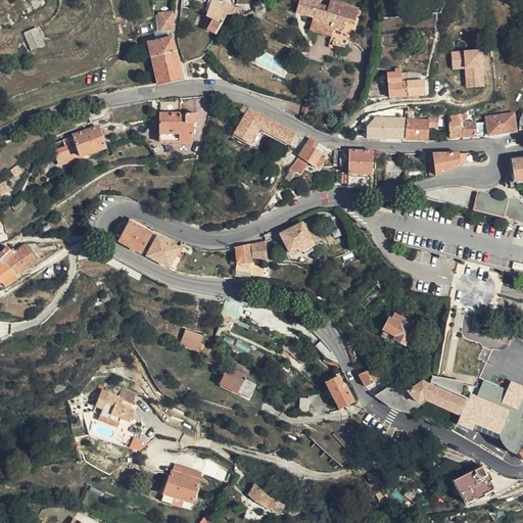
[(316,7),(317,3),(307,0),(297,0),(294,13),(311,17),(307,31),(327,37),(330,29),(338,32),(342,21),(352,25),(358,9),(330,0),(327,0),(325,6),(324,10),(316,7)]
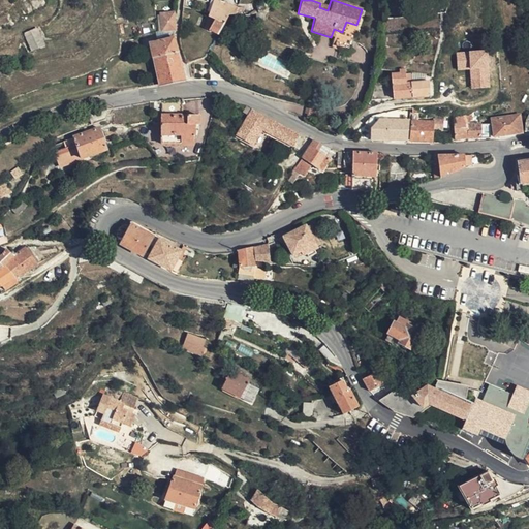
[(220,17),(228,21),(248,14),(246,11),(239,10),(235,11),(220,6),(217,12),(213,10),(203,32),(210,36),(220,17)]
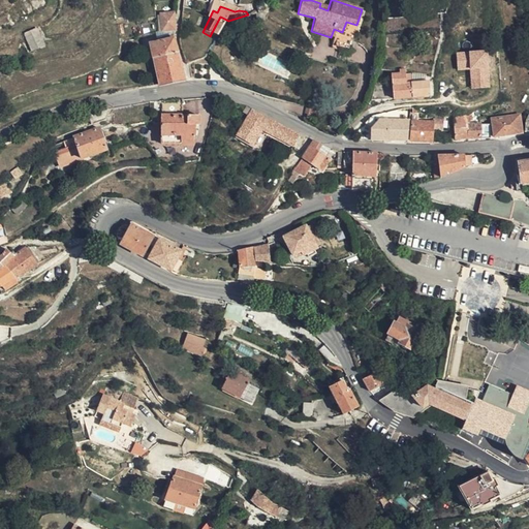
[(161,34),(175,32),(175,28),(170,14),(157,18),(161,34)]
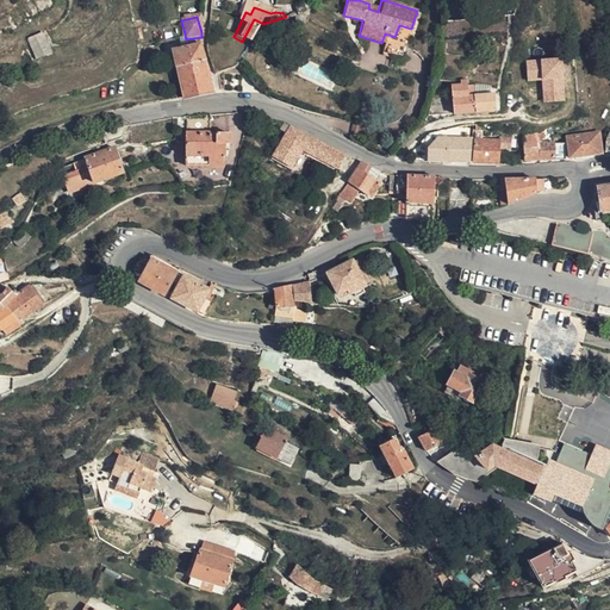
[(242,42),(249,45),(263,24),(254,19),(242,42)]
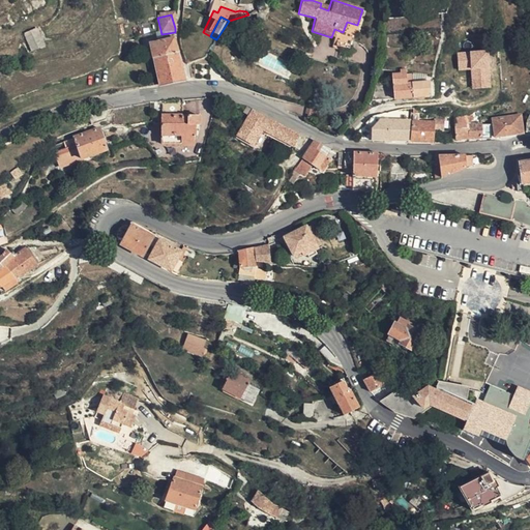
[(23,36),(31,53),(43,48),(34,30),(23,36)]
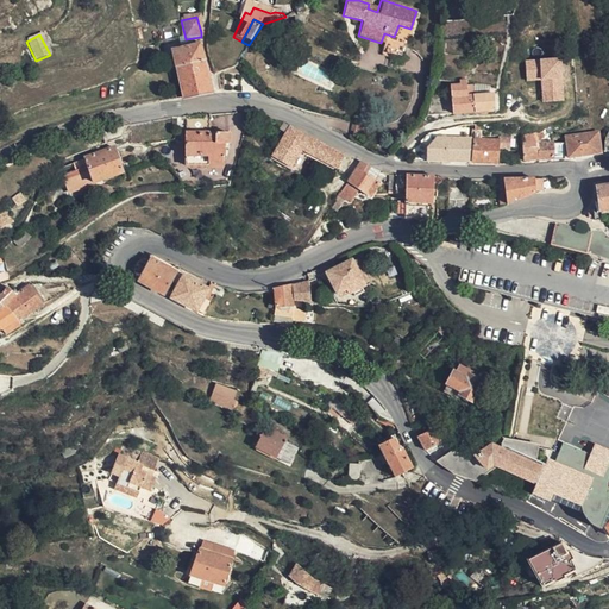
[(181,102),(209,98),(203,64),(200,50),(173,55),(181,102)]
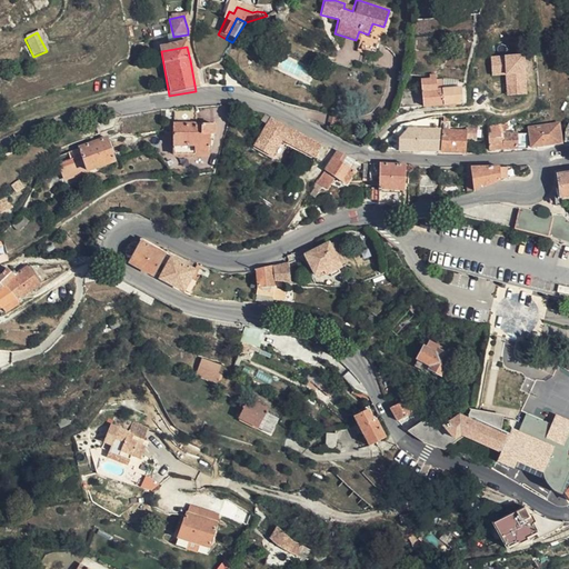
[(521,52),(489,55),(490,72),(503,71),(505,82),(522,80),(521,52)]
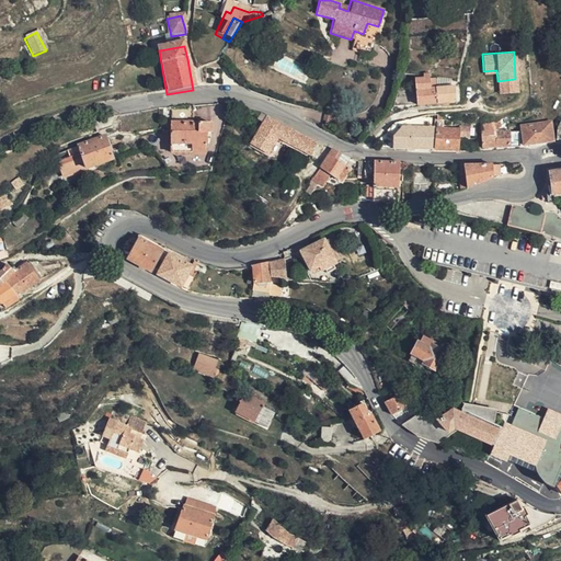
[(422,78),(422,80),(422,82),(412,83),(413,92),(415,109),(436,106),(434,92),(428,92),(427,81),(426,78),(422,78)]
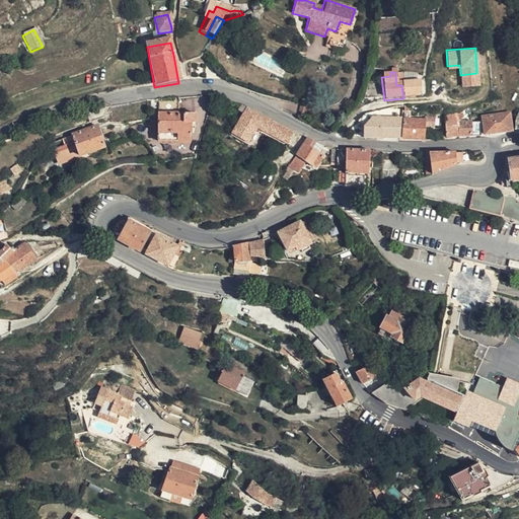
[(476,73),(460,75),(460,83),(477,82),(476,73)]
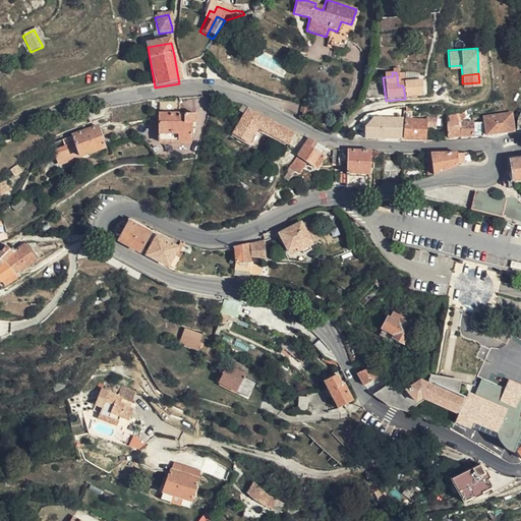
[(419,83),(403,85),(405,99),(421,98),(419,83)]
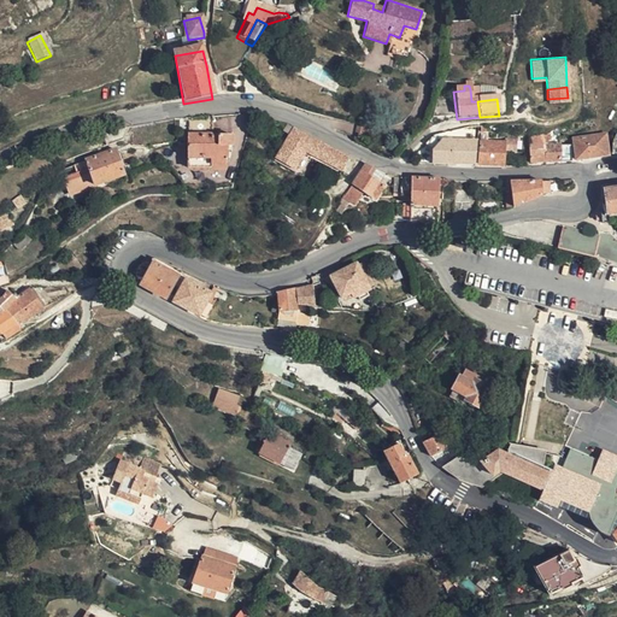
[(209,121),(188,121),(188,170),(211,170),(211,172),(225,172),(225,160),(228,160),(228,147),(231,147),(230,137),(210,137),(209,121)]
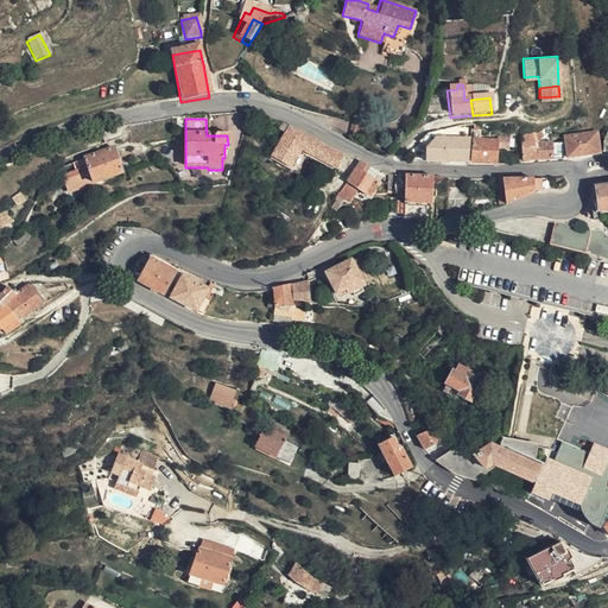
[(302,138),(286,130),(268,162),(296,176),(301,166),(291,162),(297,151),(295,151),(302,138)]
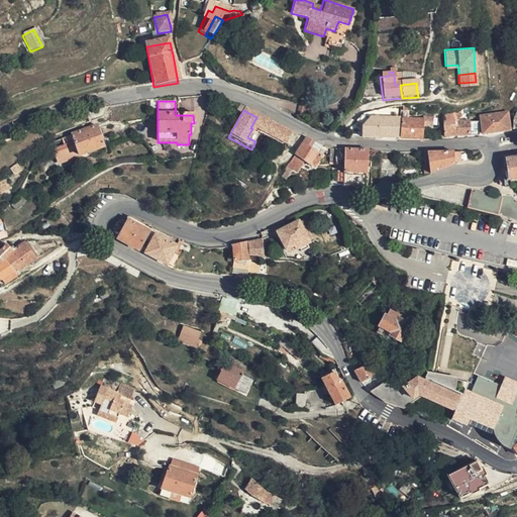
[(440,137),(454,136),(453,123),(464,122),(466,118),(464,111),(439,116),(440,137)]
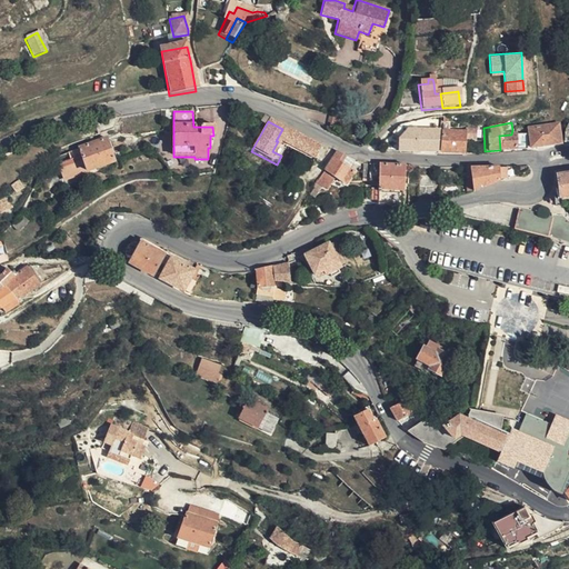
[(525,128),(527,148),(557,145),(555,126),(545,126),(545,125),(539,125),(539,127),(525,128)]
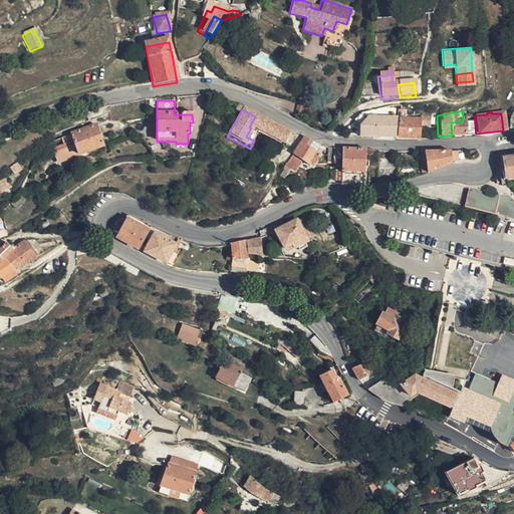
[(279,130),(255,116),(249,127),(251,127),(259,133),(282,146),(289,134),(279,130)]
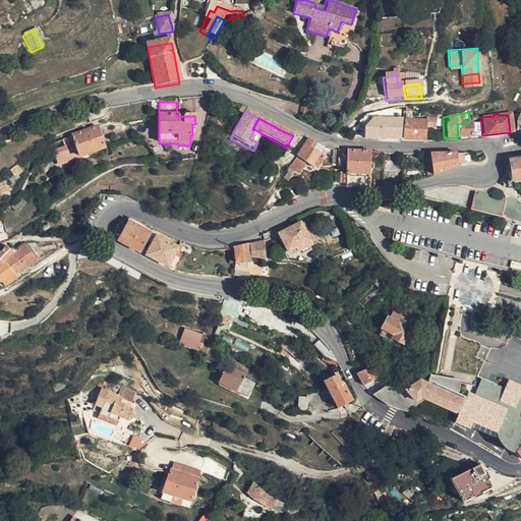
[(421,118),(421,122),(421,129),(432,130),(432,118),(421,118)]
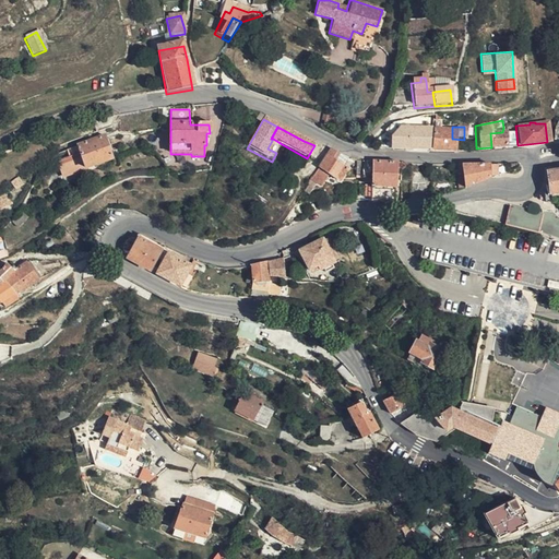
[(389,139),(389,151),(407,151),(408,145),(414,145),(414,151),(428,151),(429,129),(397,129),(389,139)]
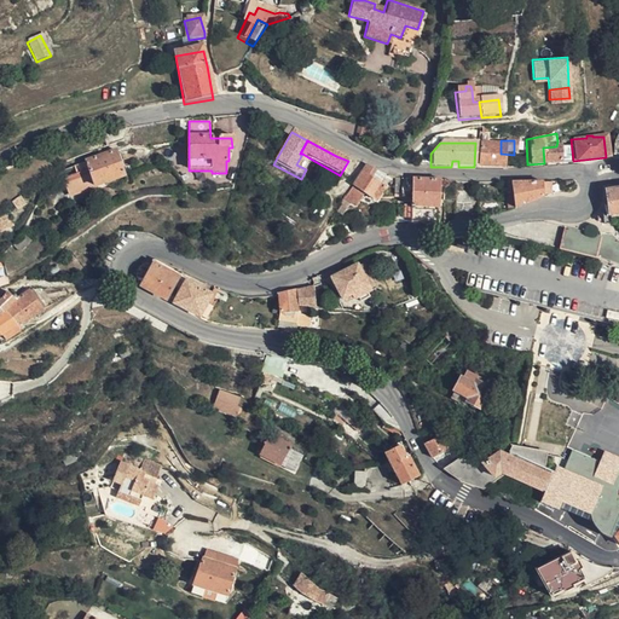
[(272,144),(266,156),(272,158),(278,148),(272,144)]
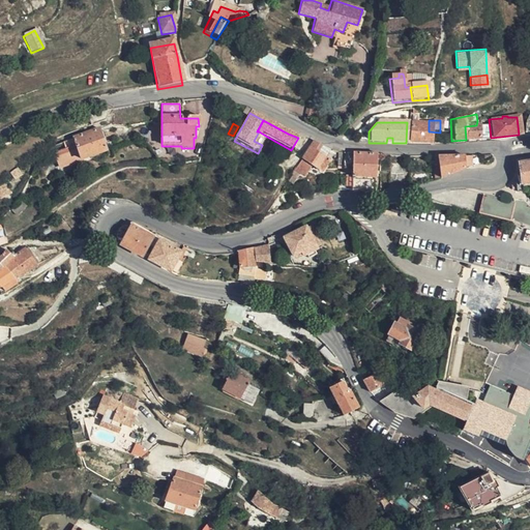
[(429,131),(429,124),(409,123),(408,143),(429,144),(429,131)]
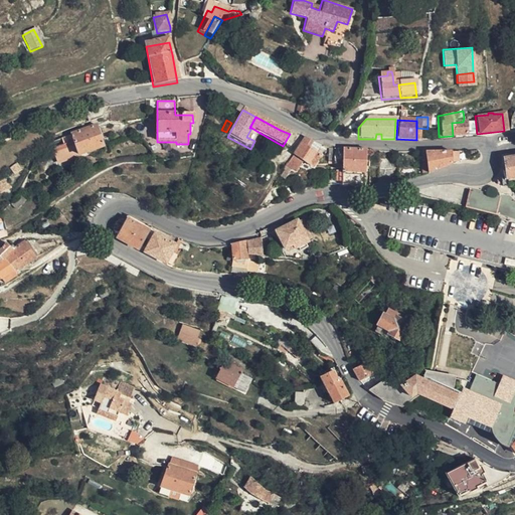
[(452,123),(453,136),(464,136),(463,122),(452,123)]
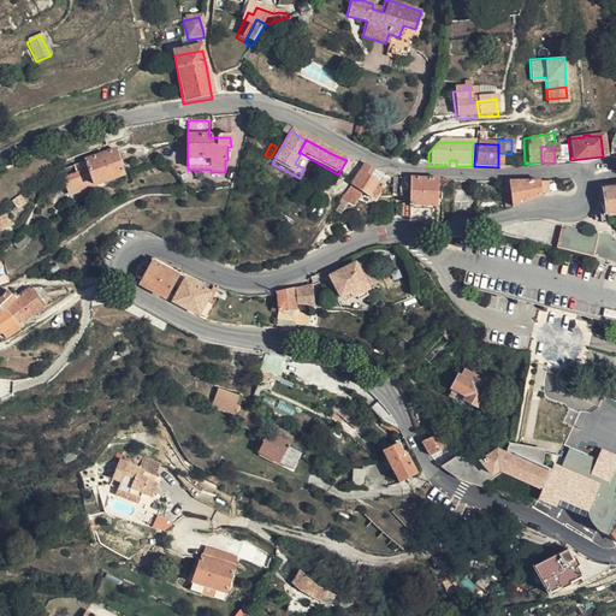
[(555,163),(566,161),(566,146),(554,146),(555,163)]
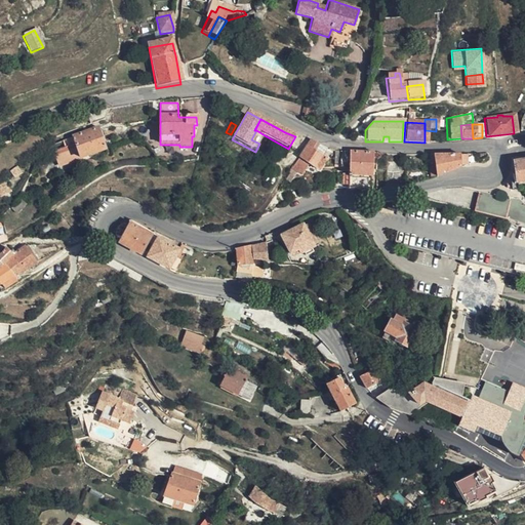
[(251,139),(259,144),(265,135),(256,130),(251,139)]
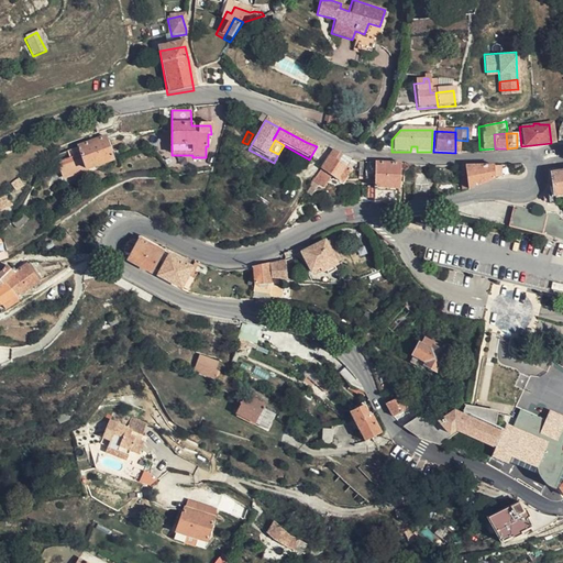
[(78,150),(86,170),(86,172),(113,162),(106,141),(78,150)]
